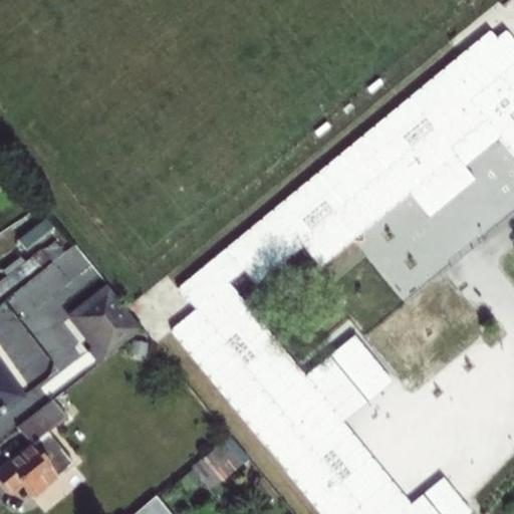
[(490,31),(180,288),(198,309),(171,332),(321,513),(471,513),(472,513),(444,480),(413,505),(343,423),(394,381),(355,336),(305,376),(229,284),(244,271),(257,286),(303,248),(321,269),(410,195),(429,218),(475,179),(466,167),(501,138),(513,154),(513,40),(507,32),(498,40),(490,31)]
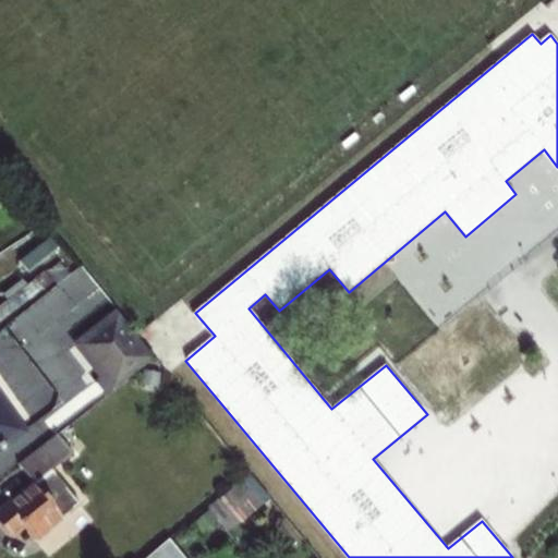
[(153,354),(114,310),(80,338),(108,373),(101,378),(97,381),(106,392),(153,354)]
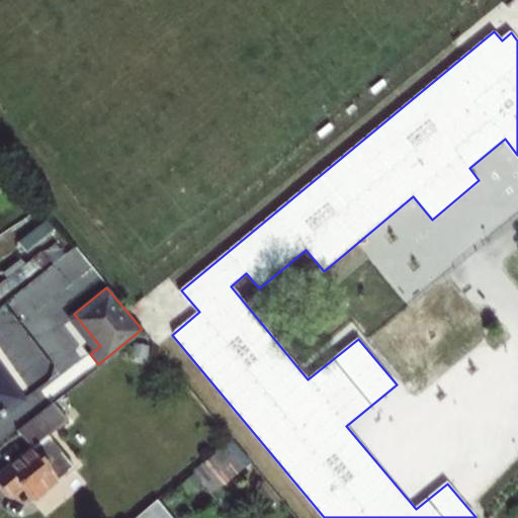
[(100,346),(74,314),(68,319),(94,351),(100,346)]
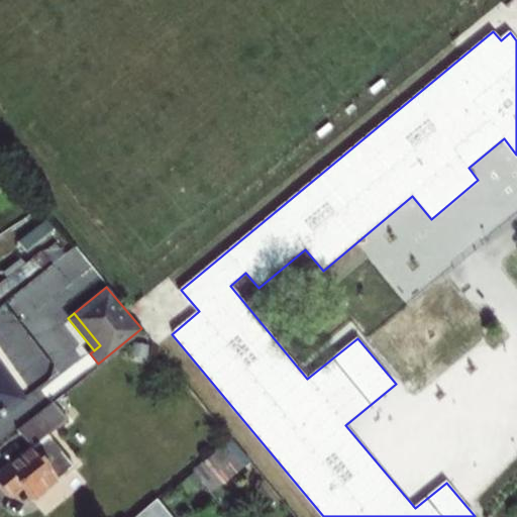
[(0,378),(0,422),(22,406),(0,378)]
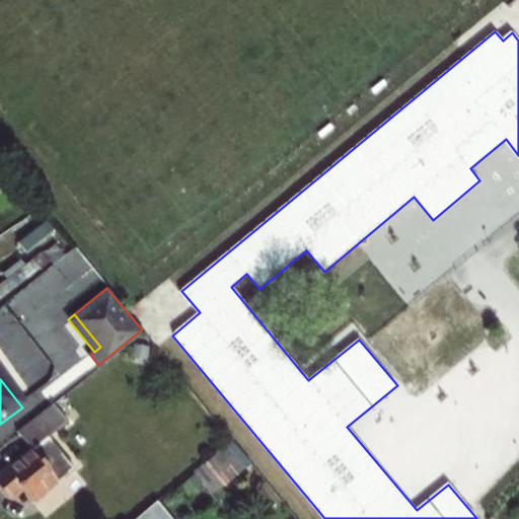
[(66,424),(50,404),(16,433),(31,453),(0,477),(0,498),(4,503),(16,494),(26,507),(71,470),(46,440),(66,424)]
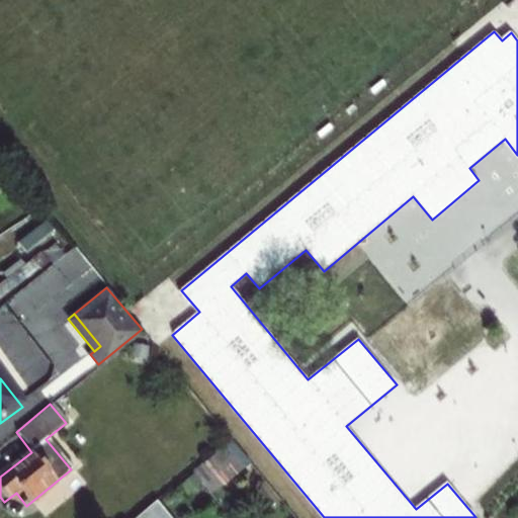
[(208,461),(229,488),(252,469),(232,443),(208,461)]
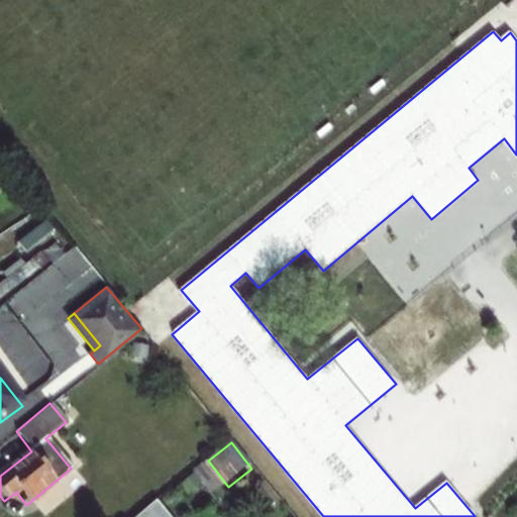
[(179,489),(187,499),(200,489),(192,479),(179,489)]
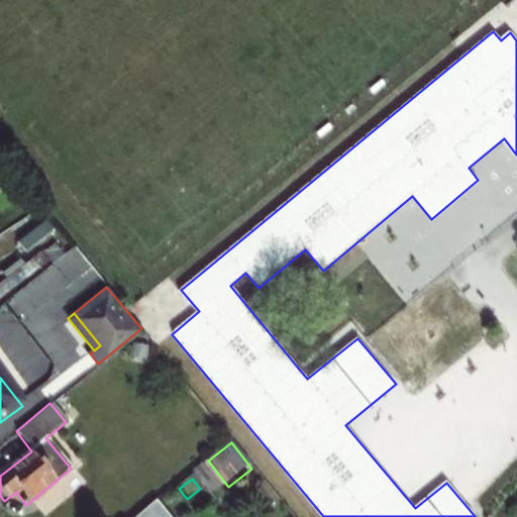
[(164,516),(151,501),(131,516),(164,516)]
